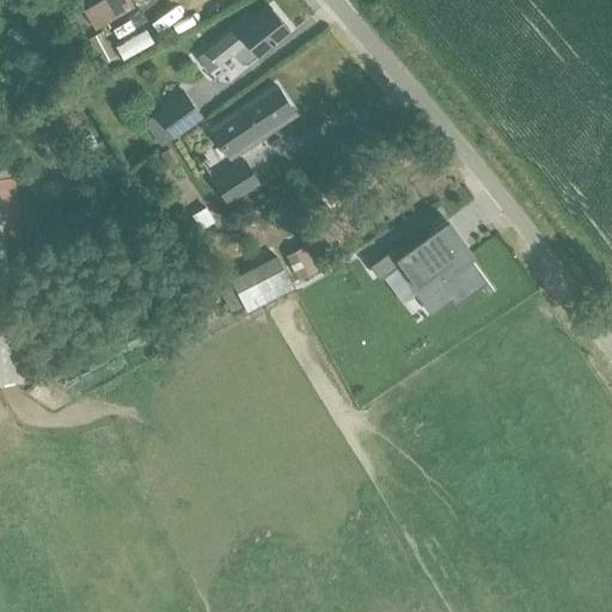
[(78,0),(95,29),(95,30),(135,7),(130,0),(78,0)]
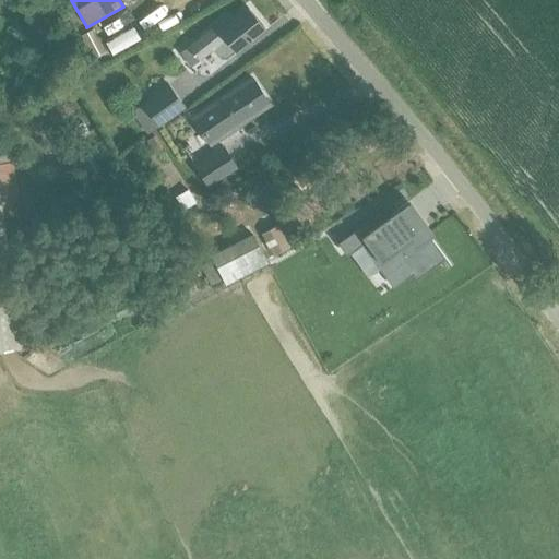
[(60,7),(56,9),(64,26),(69,24),(78,19),(68,2),(60,7)]
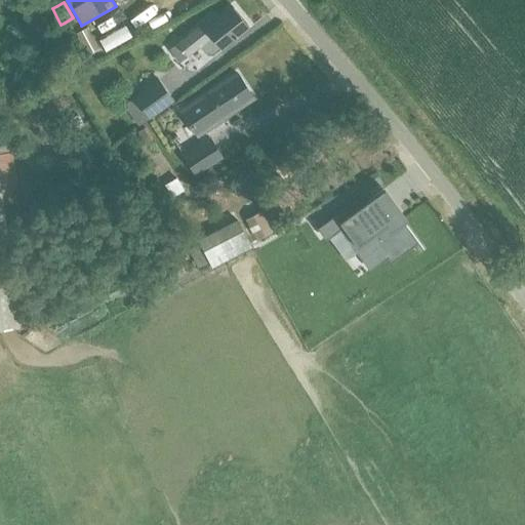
[(201,25),(169,50),(179,63),(188,57),(200,47),(207,55),(213,55),(220,49),(248,27),(232,6),(205,29),(201,25)]
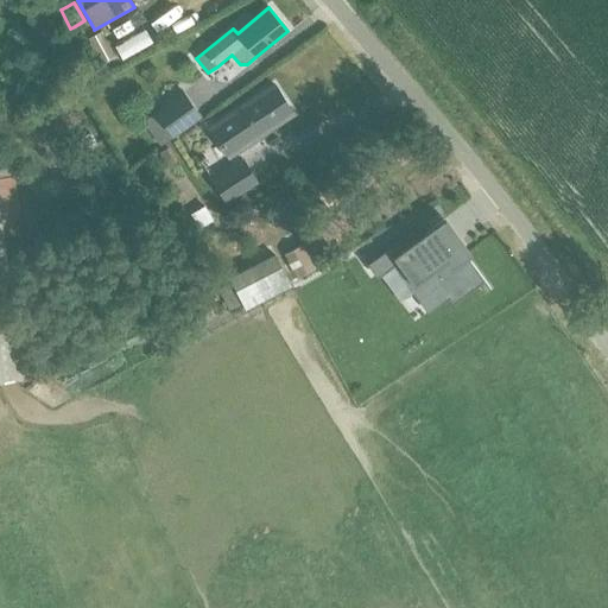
[(274,84),(208,130),(228,158),(293,114),(274,84)]
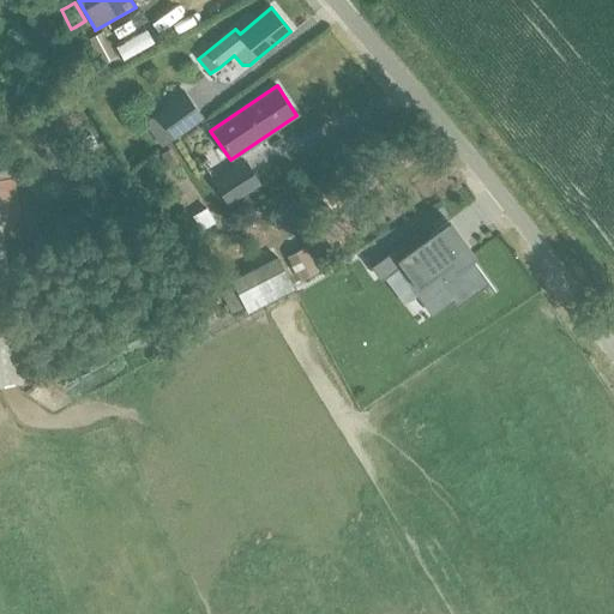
[(186,92),(144,122),(162,148),(203,116),(191,100),(186,92)]
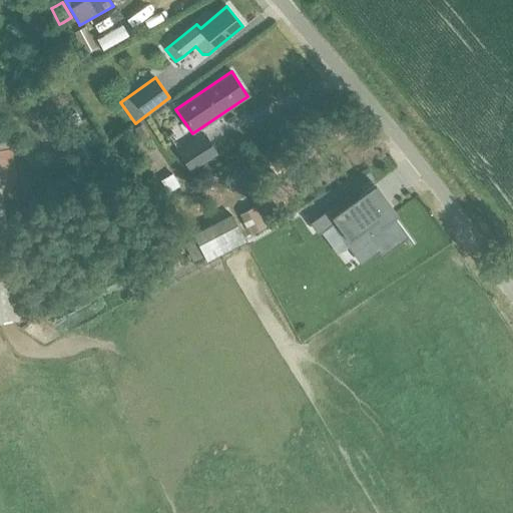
[(144,124),(134,129),(141,143),(142,142),(151,137),(144,124)]
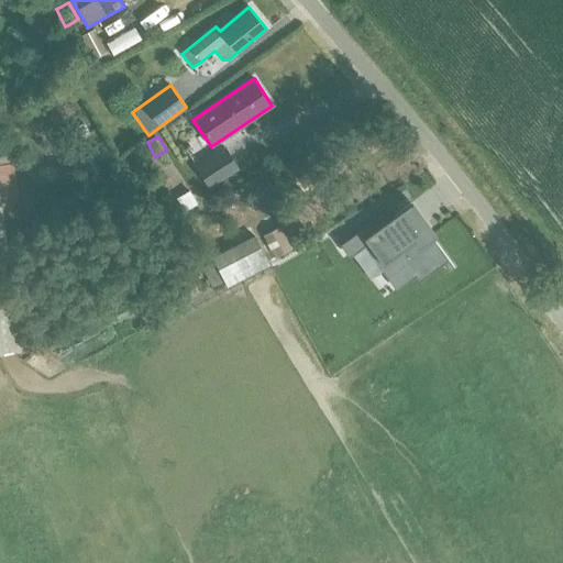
[(214,155),(196,166),(210,188),(240,170),(239,169),(225,148),(214,155)]
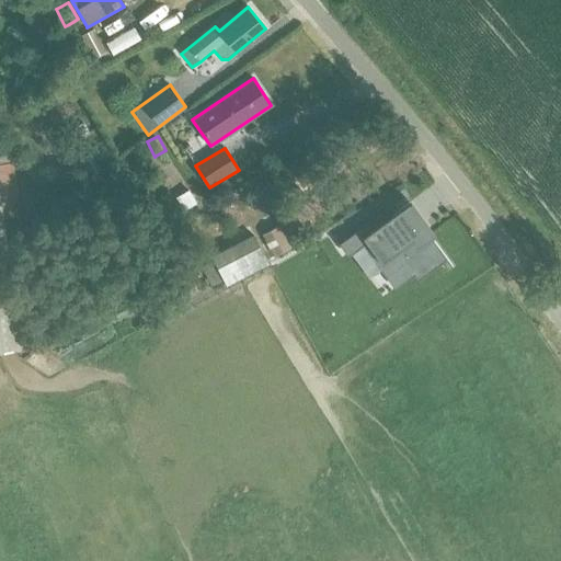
[(0,163),(0,193),(3,218),(12,217),(22,216),(14,162),(8,163),(0,163)]
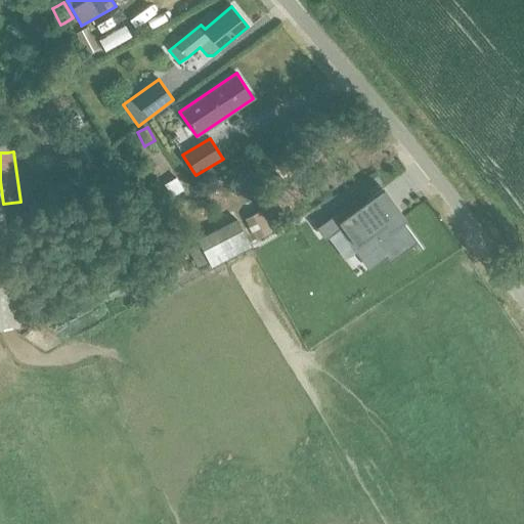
[(3,204),(0,180),(0,329),(19,326),(6,225),(3,204)]
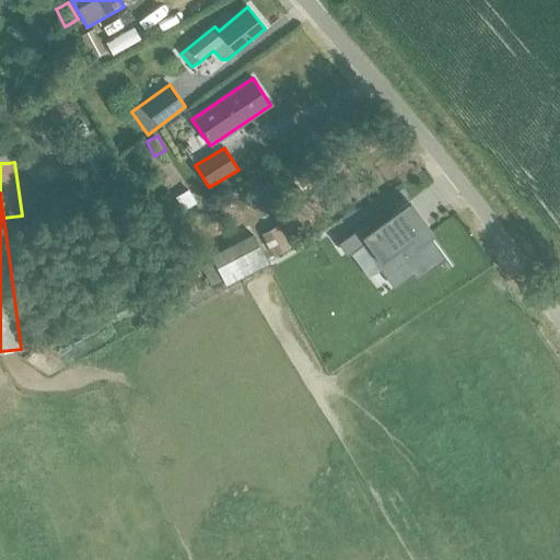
[(385,209),(338,243),(348,257),(363,246),(392,286),(415,269),(419,275),(443,257),(445,260),(451,267),(452,266),(431,237),(434,235),(410,201),(407,203),(391,216),(385,209)]
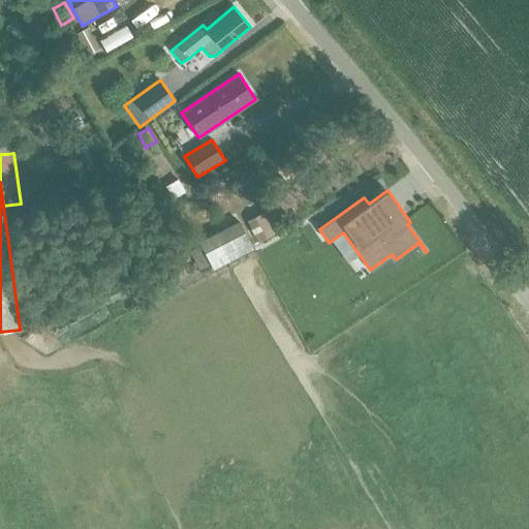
[(262,214),(248,222),(257,240),(273,232),(262,214)]
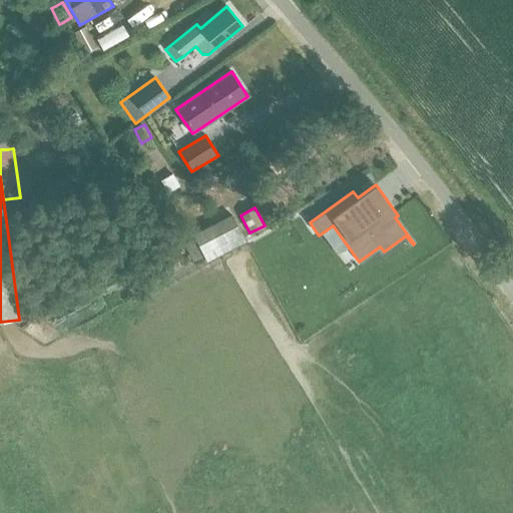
[(195,236),(183,242),(193,263),(205,255),(208,262),(246,241),(243,236),(232,214),(194,234),(195,236)]
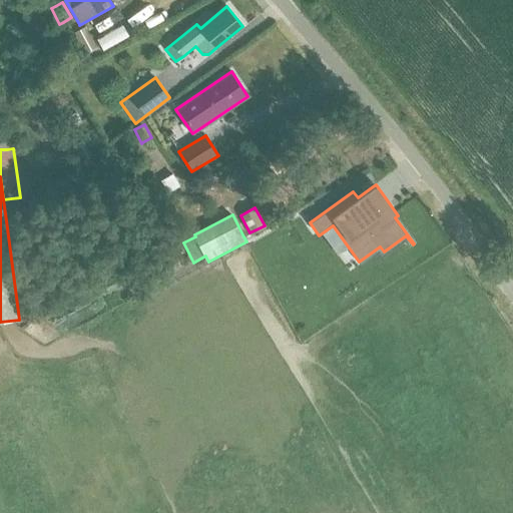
[(380,246),(359,262),(362,266),(379,252),(383,257),(408,238),(406,235),(384,251),(380,246)]
